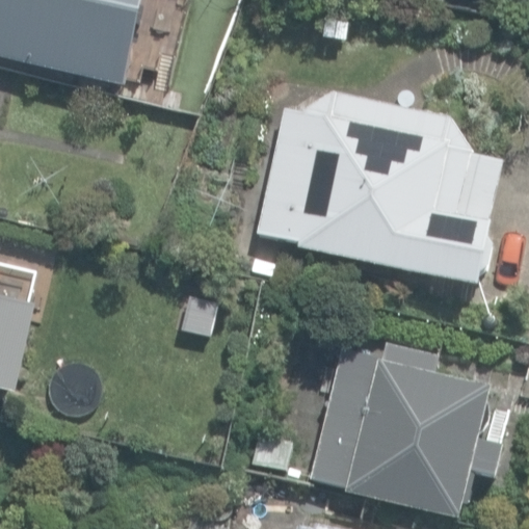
[(77,87),(110,96),(113,83),(125,85),(143,0),(0,0),(0,57),(80,76),(77,87)]
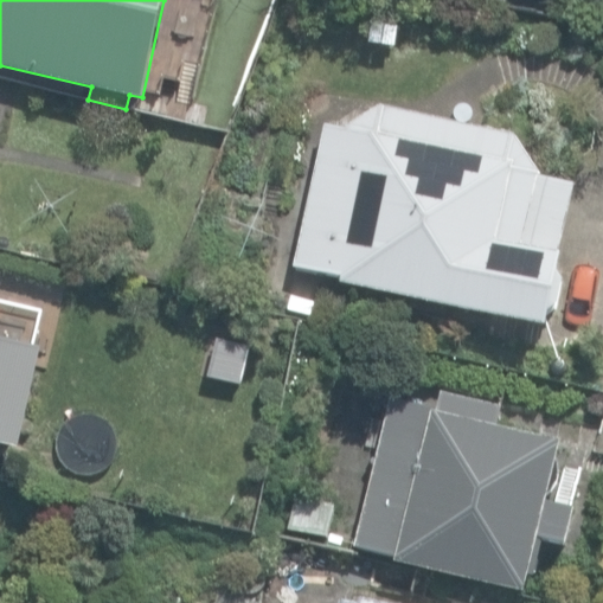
[(337,281),(545,326),(549,309),(559,301),(562,278),(557,271),(562,254),(558,254),(573,180),(534,172),(513,132),(378,102),(341,126),(324,121),(293,264),(338,274),(337,281)]
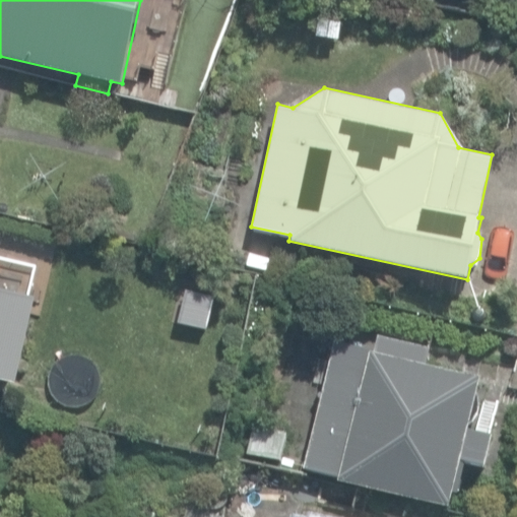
[(0,379),(18,383),(38,299),(0,289),(0,379)]
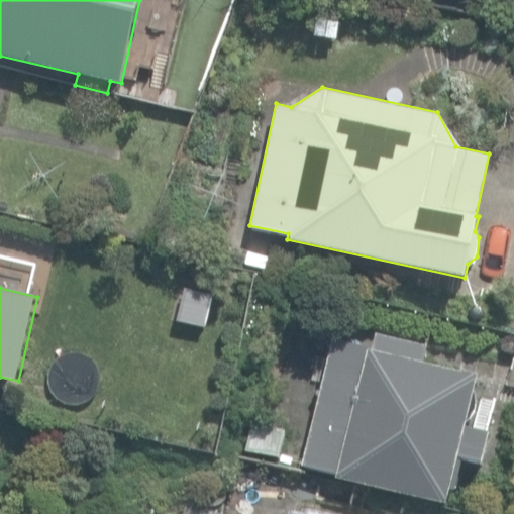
[(334,477),(445,503),(448,489),(453,490),(461,458),(480,463),(487,431),(464,425),(465,420),(470,416),(473,409),(475,402),(475,395),(472,389),(476,375),(421,362),(425,344),(374,332),(370,345),(341,339),(337,357),(327,355),(301,464),(335,472),(334,477)]
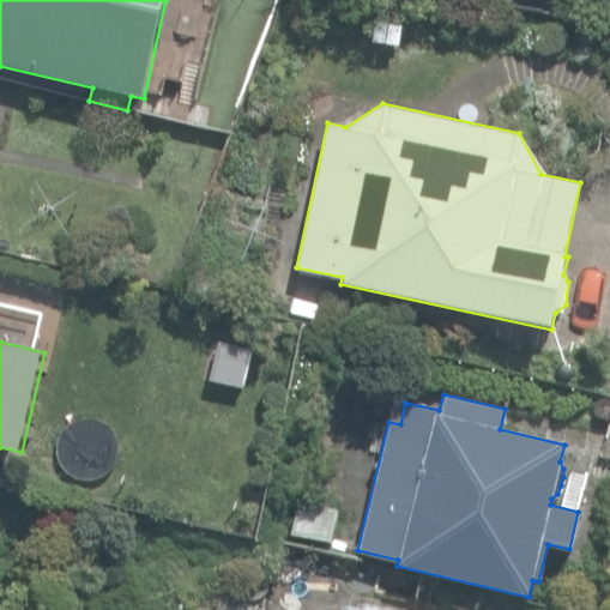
[(289,532),(328,539),(336,508),(296,500),(289,532)]
